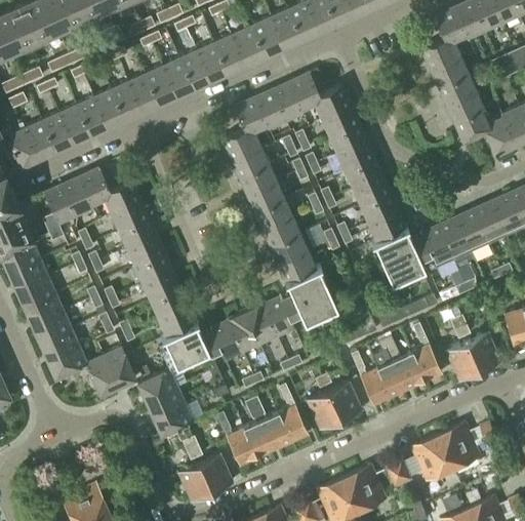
[(40,41),(90,18),(81,0),(36,0),(24,5),(40,41)]
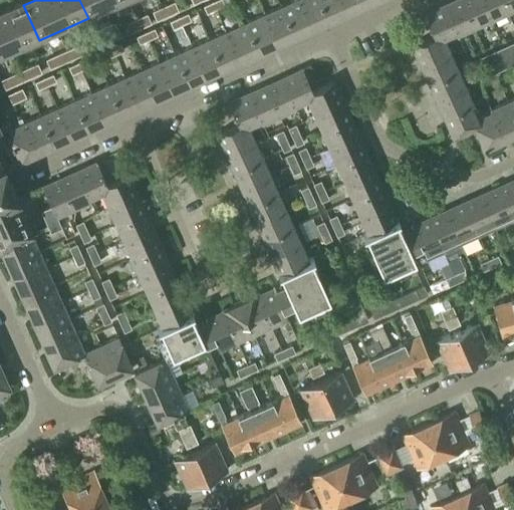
[(79,0),(88,18),(129,0),(79,0)]
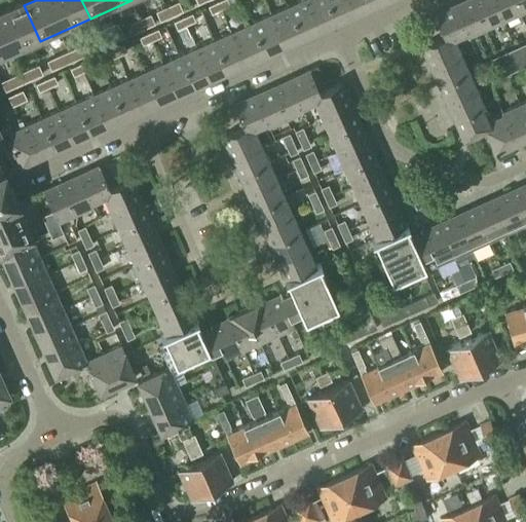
[(317,35),(335,27),(323,0),(315,0),(304,5),(317,35)]
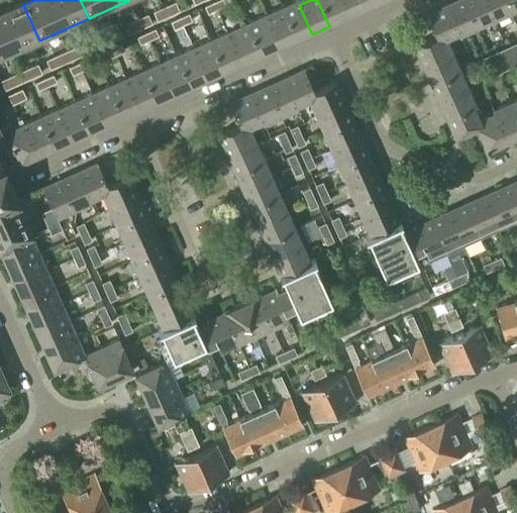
[(346,19),(337,0),(317,0),(329,26),(346,19)]
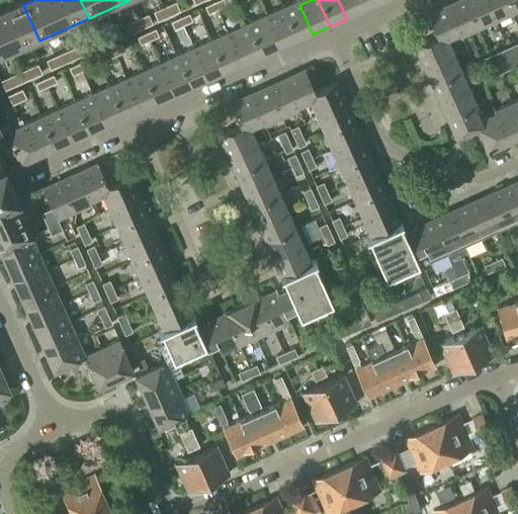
[(338,0),(347,19),(364,11),(358,0),(338,0)]
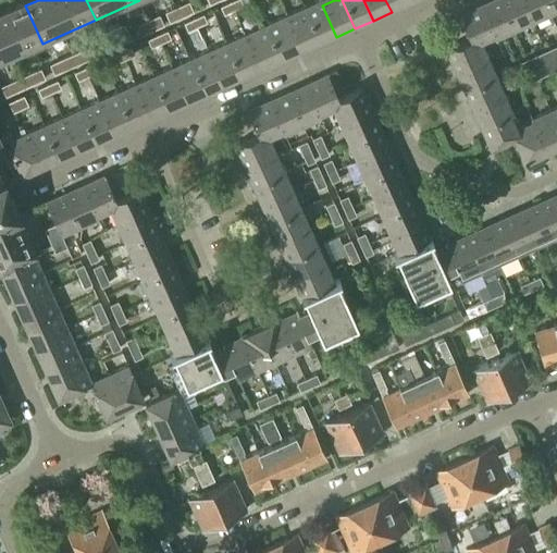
[(385,0),(392,12),(410,3),(408,0),(385,0)]
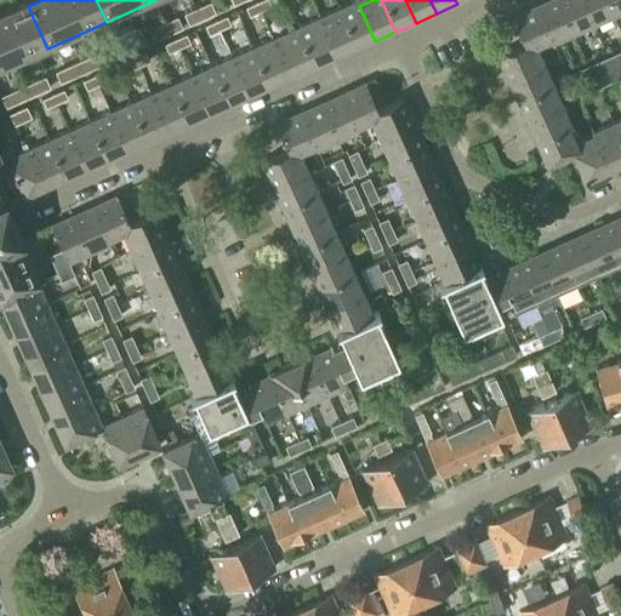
[(581,0),(562,0),(557,3),(574,38),(594,28),(581,0)]
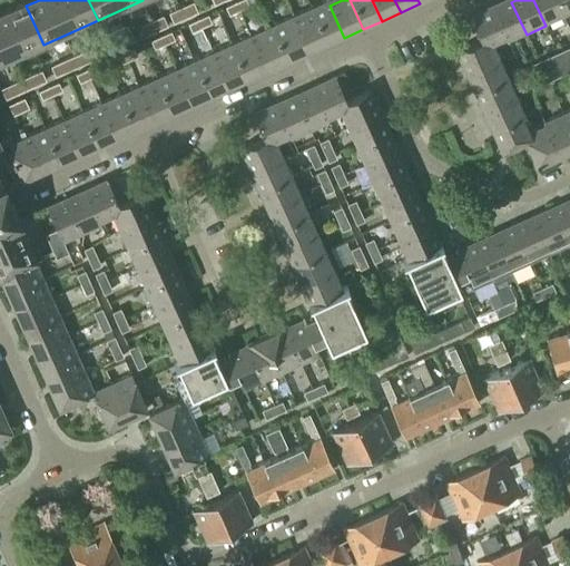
[(533,0),(546,26),(566,17),(558,0),(533,0)]
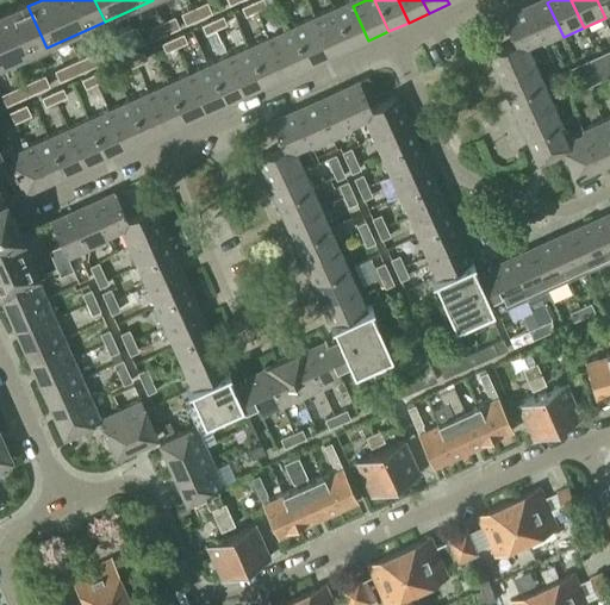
[(609,0),(597,0),(605,18),(609,16),(609,0)]
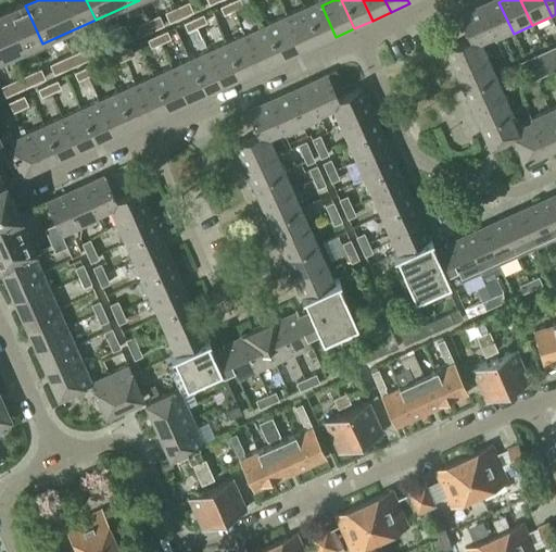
[(242,9),(238,1),(229,5),(232,14),(242,9)]
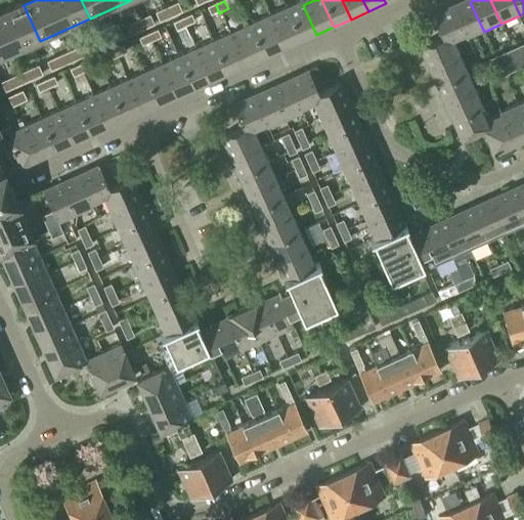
[(466,40),(484,32),(470,2),(452,10),(464,36),(466,40)]
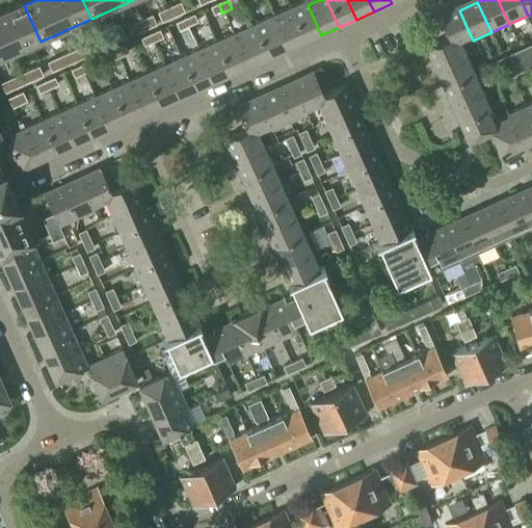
[(0,16),(0,59),(41,42),(24,5),(0,16)]
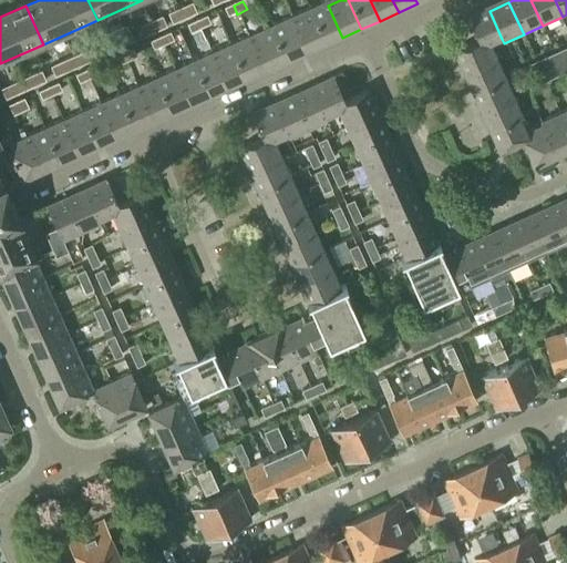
[(196,16),(192,6),(167,17),(172,27),(196,16)]
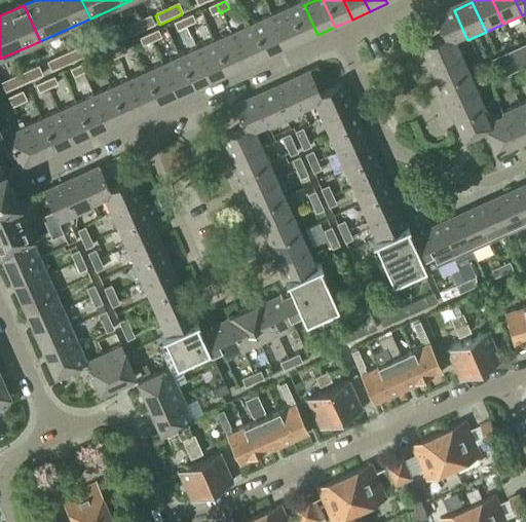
[(220,13),(217,5),(208,9),(211,17),(220,13)]
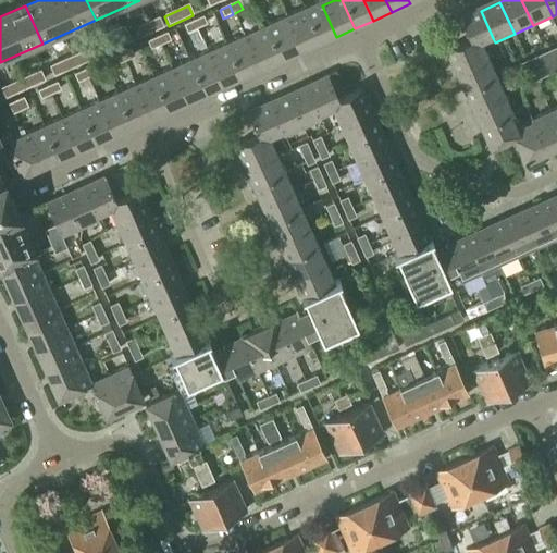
[(318,45),(336,37),(322,5),(304,14),(318,45)]
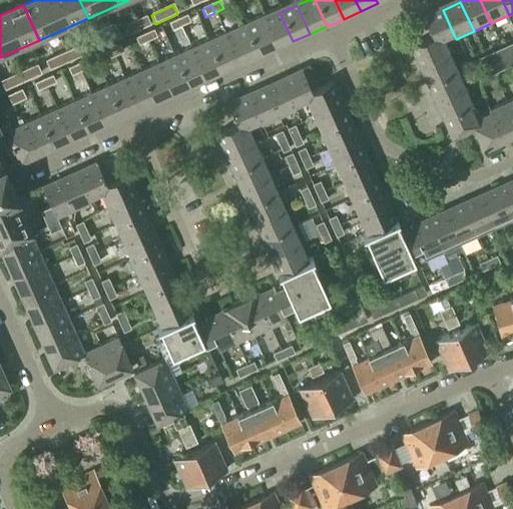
[(424,18),(434,39),(440,42),(454,35),(443,10),(424,18)]
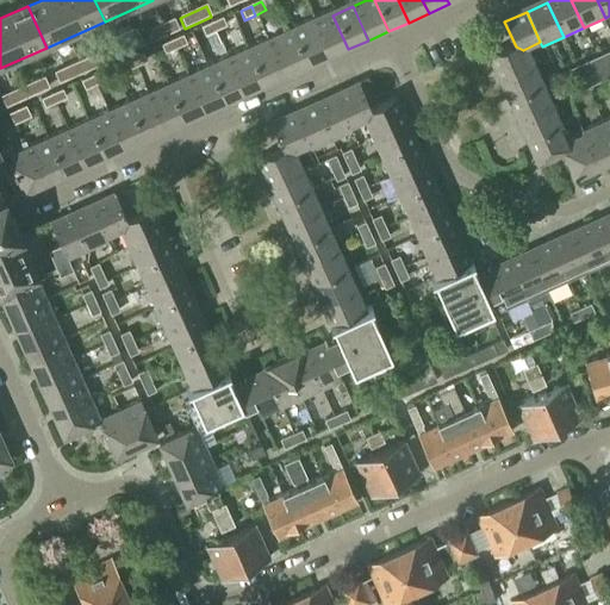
[(328,58),(348,49),(332,16),(312,24),(328,58)]
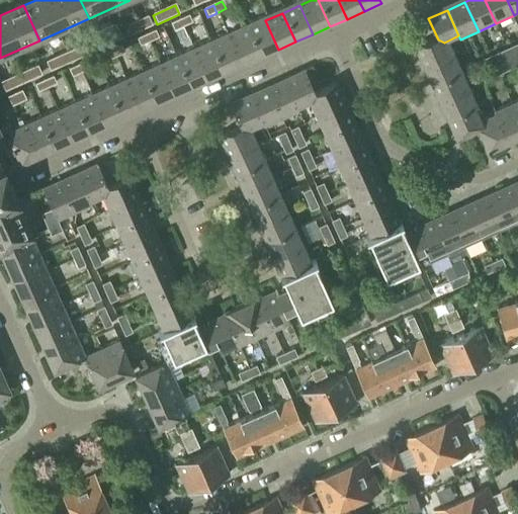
[(152,26),(148,17),(125,27),(130,37),(152,26)]
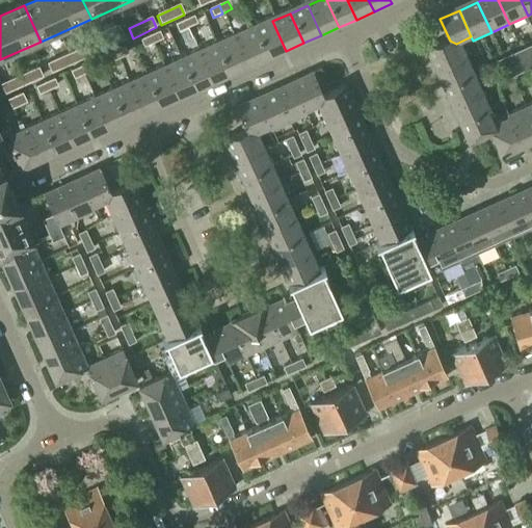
[(196,25),(193,18),(184,22),(188,29),(196,25)]
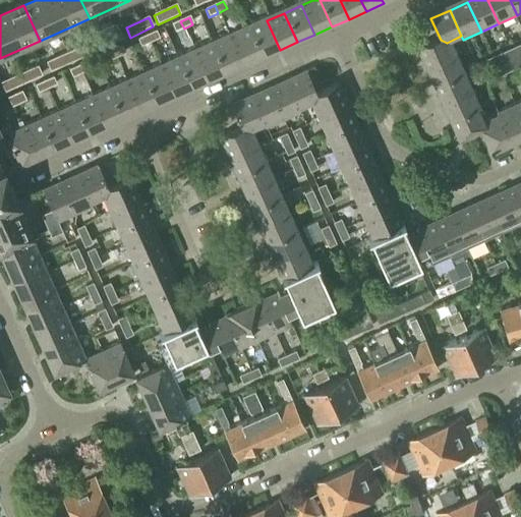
[(263,58),(280,50),(267,20),(249,29),(263,58)]
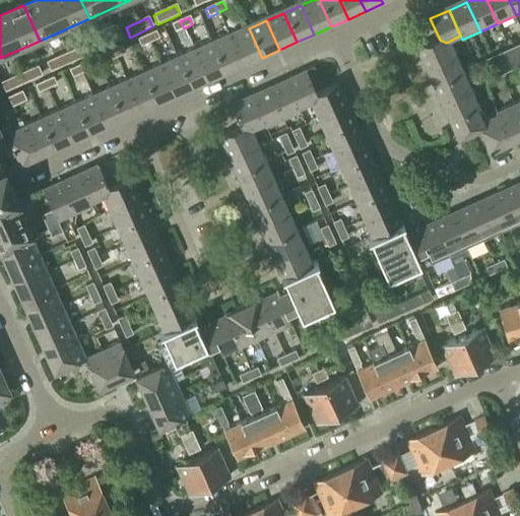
[(175,33),(184,28),(180,21),(171,25),(175,33)]
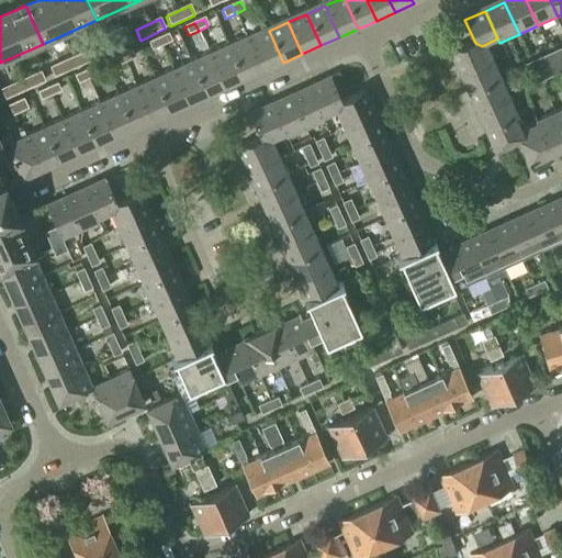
[(132,44),(125,29),(105,37),(112,53),(132,44)]
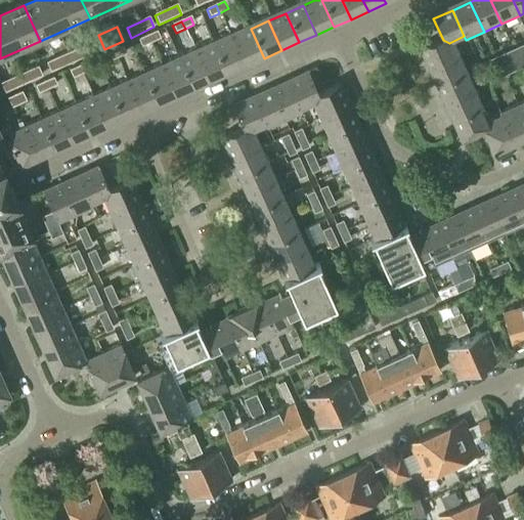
[(180,43),(189,39),(185,29),(176,33),(180,43)]
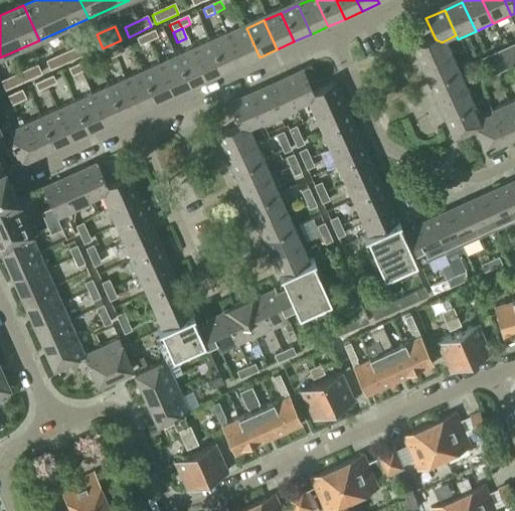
[(242,64),(260,57),(246,28),(229,35),(242,64)]
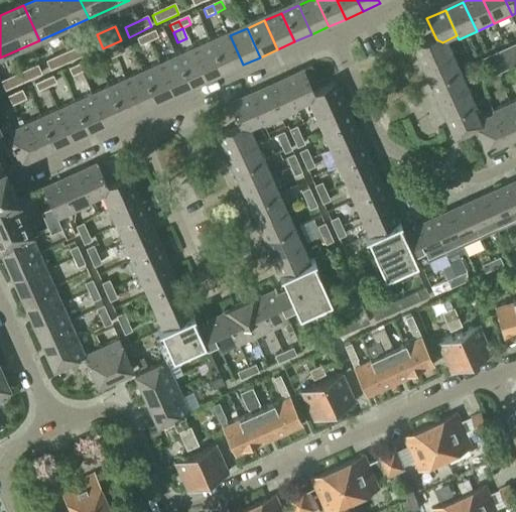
[(145,36),(149,43),(158,39),(154,32),(145,36)]
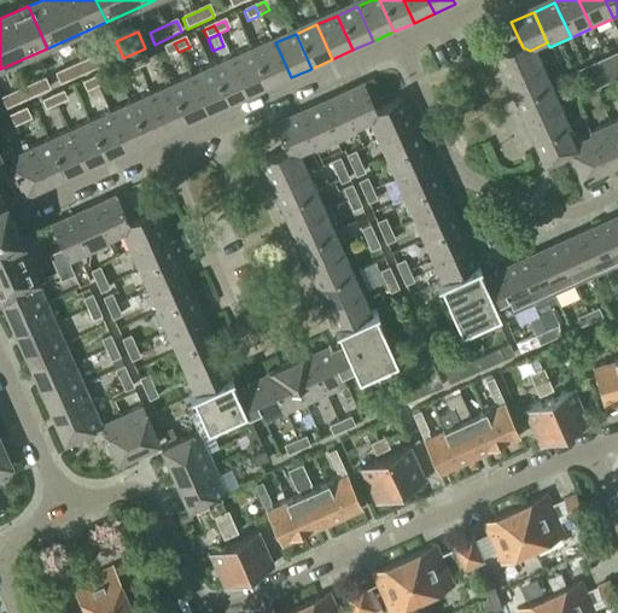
[(270,87),(291,77),(275,42),(256,52),(270,87)]
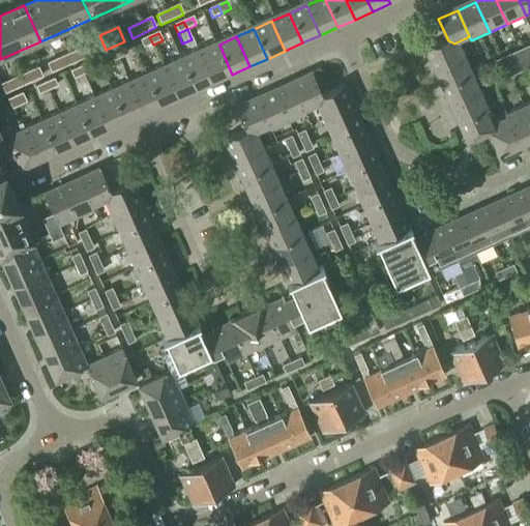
[(149,37),(140,41),(144,49),(153,45),(149,37)]
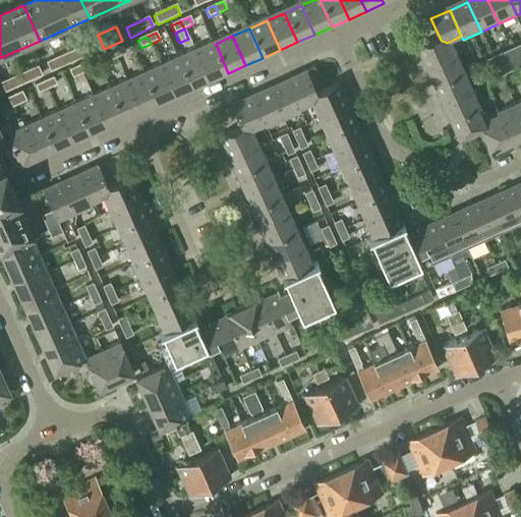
[(418,50),(435,88),(463,74),(456,57),(453,58),(447,43),(441,40),(418,50)]
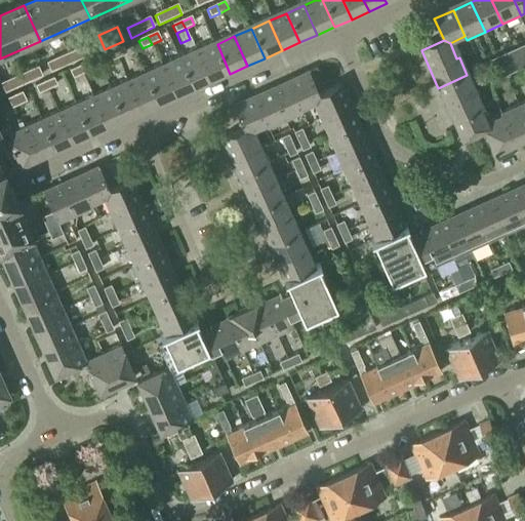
[(213,81),(230,74),(217,44),(200,52),(213,81)]
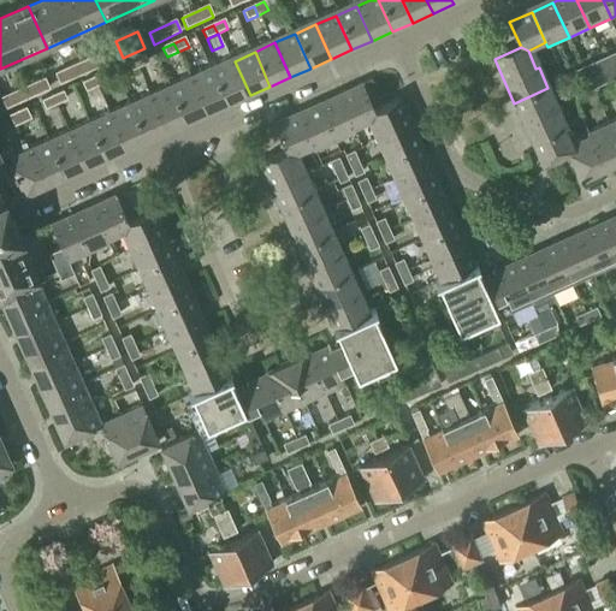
[(104,66),(99,55),(55,76),(60,87),(104,66)]
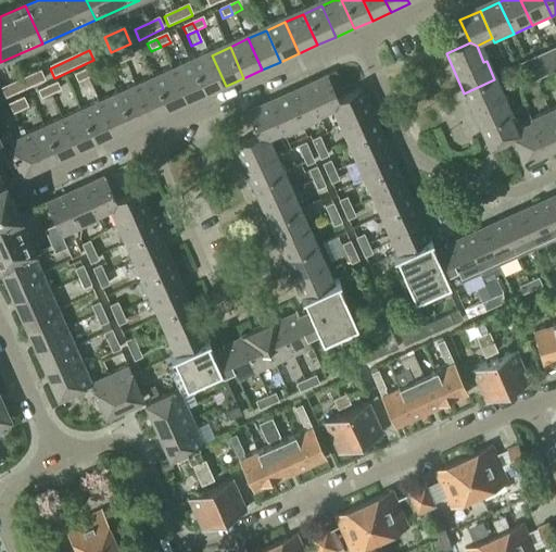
[(124,63),(134,59),(130,50),(121,55),(124,63)]
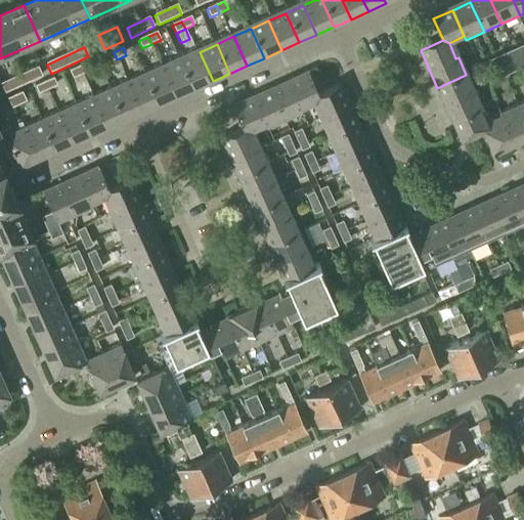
[(518,50),(511,53),(514,62),(522,59),(518,50)]
